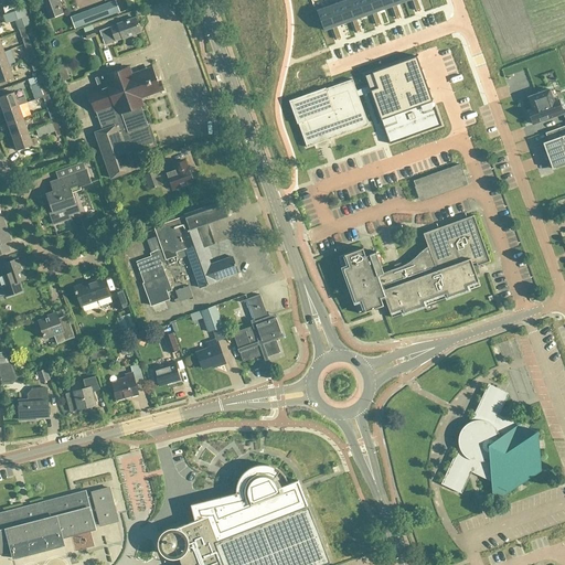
[(13,0),(7,0),(9,7),(2,9),(4,16),(11,13),(18,10),(16,3),(13,0)]
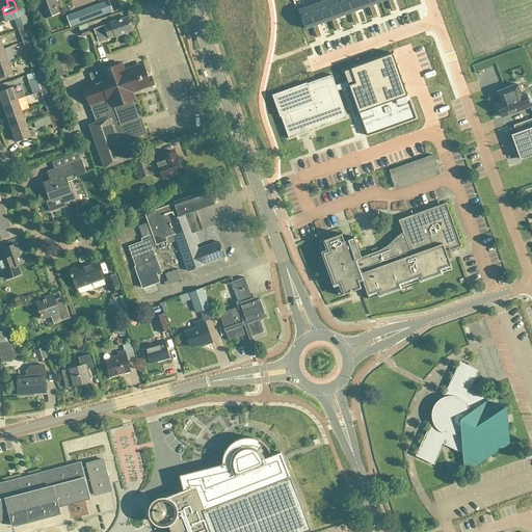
[(36,0),(44,19),(58,14),(54,2),(56,2),(55,0),(36,0)]
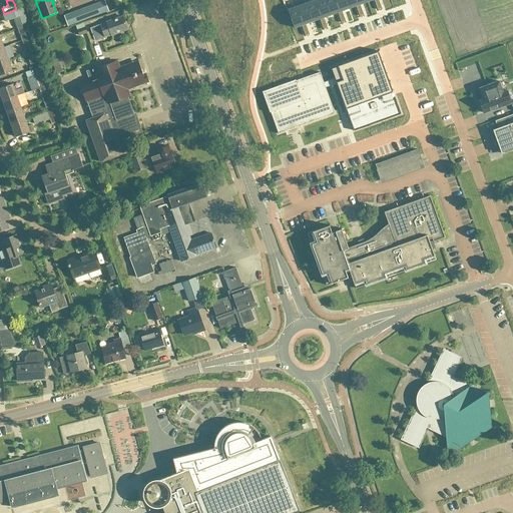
[(315,0),(306,4),(312,22),(319,19),(321,18),(315,0)]
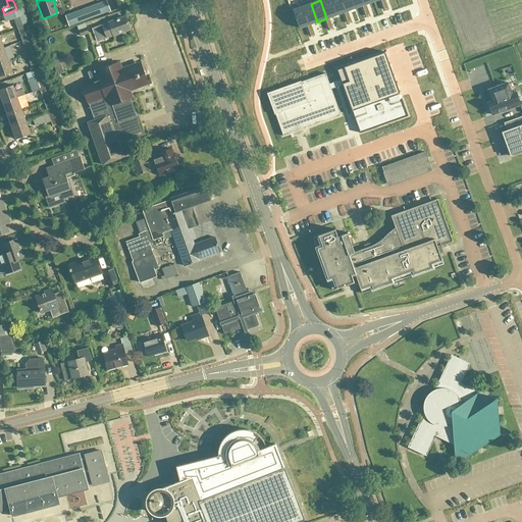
[(329,0),(320,0),(326,18),(328,18),(335,15),(329,0)]
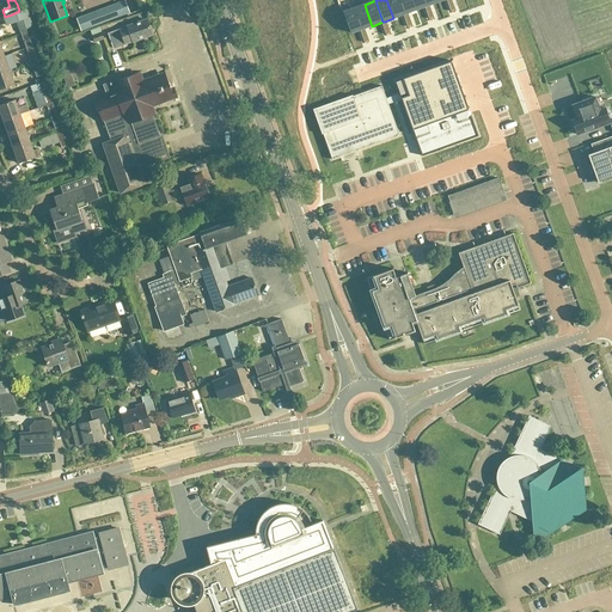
[(399,0),(386,0),(393,18),(402,16),(404,14),(399,0)]
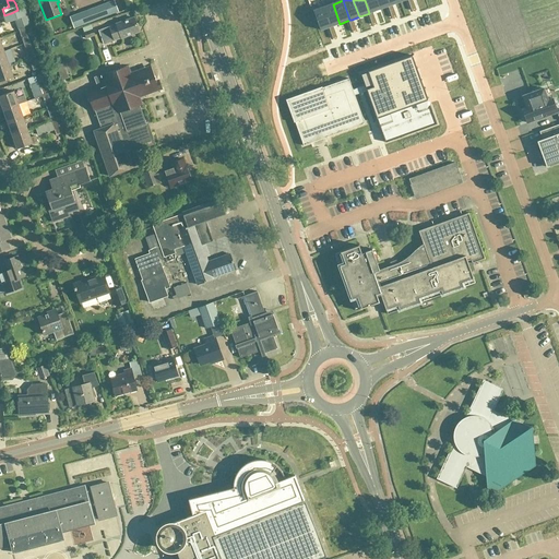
[(376,0),(365,0),(369,13),(371,12),(379,10),(376,0)]
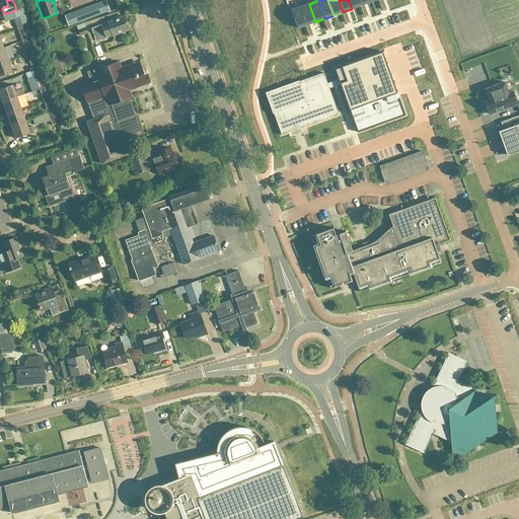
[(359,0),(349,0),(352,9),(359,6),(361,5),(359,0)]
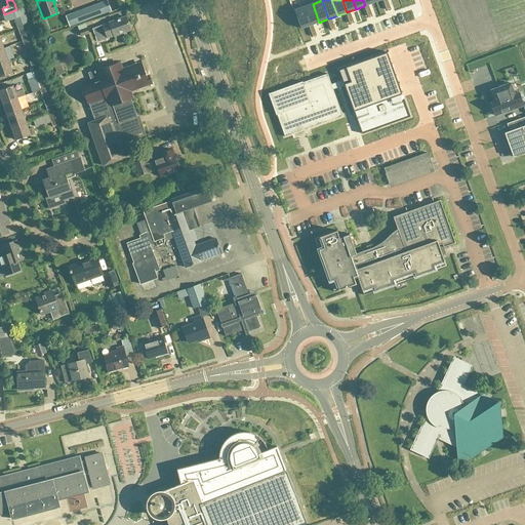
[(111,12),(107,1),(77,12),(65,16),(69,28),(81,23),(111,12)]
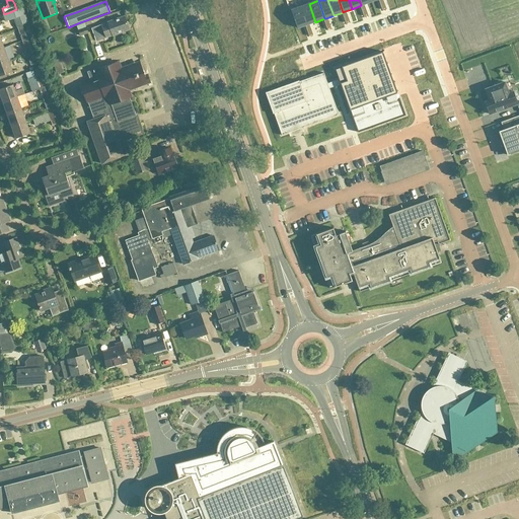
[(309,4),(300,7),(306,25),(308,24),(315,22),(309,4)]
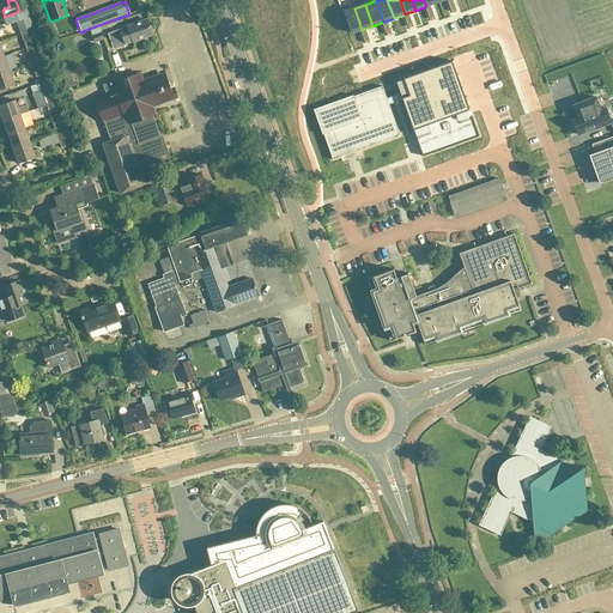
[(354,8),(343,12),(351,34),(359,31),(362,30),(354,8)]
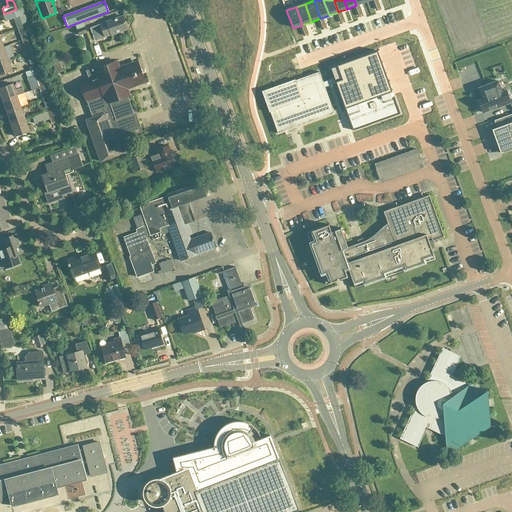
[(16,9),(10,12),(13,19),(16,27),(21,25),(27,23),(22,8),(19,9),(16,9)]
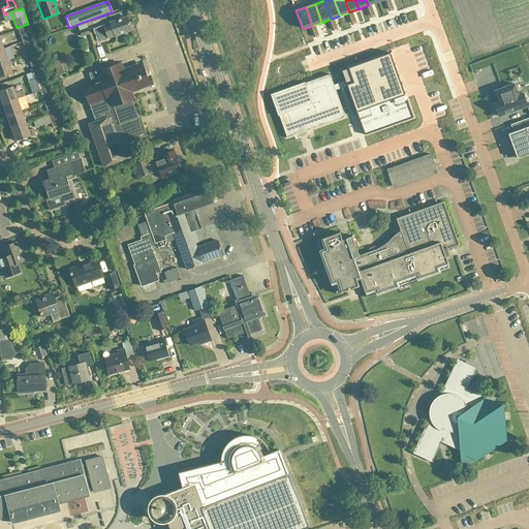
[(110,24),(93,30),(98,42),(107,39),(107,37),(114,35),(115,36),(131,31),(126,18),(110,23),(110,24)]
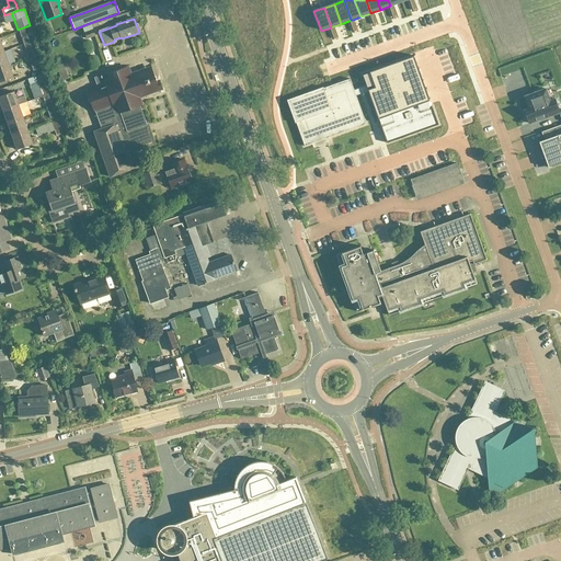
[(24,30),(19,32),(23,45),(29,43),(24,30)]
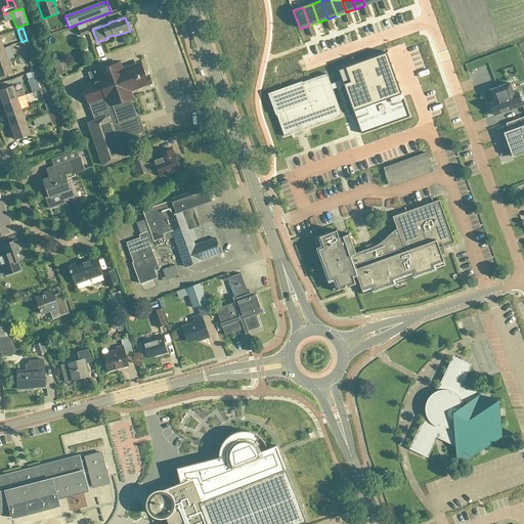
[(88,35),(86,29),(78,31),(80,38),(88,35)]
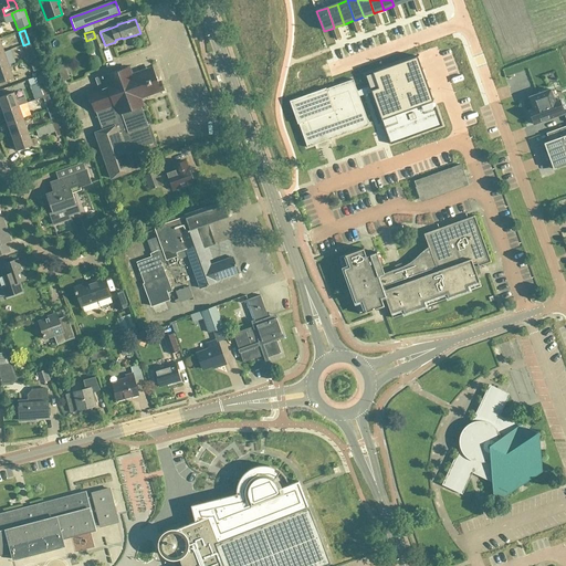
[(33,56),(29,43),(23,45),(28,56),(28,59),(33,56)]
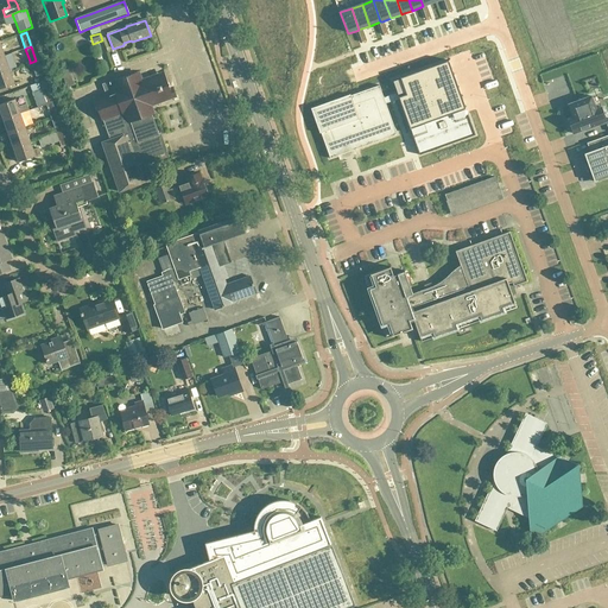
[(42,76),(36,61),(30,63),(36,77),(36,78),(42,76)]
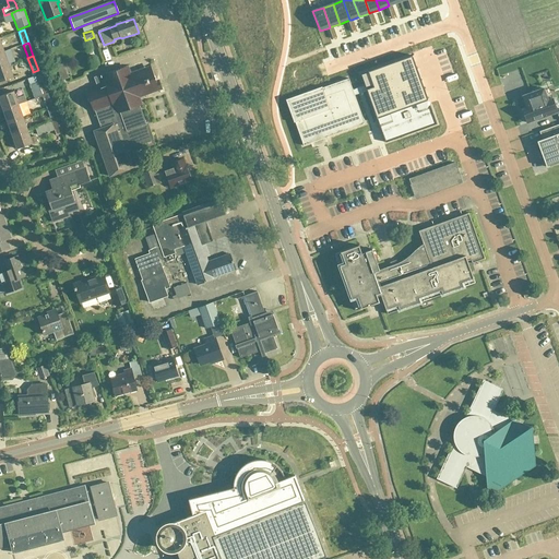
[(365,86),(352,91),(354,96),(366,92),(384,143),(436,125),(412,57),(360,74),(365,86)]
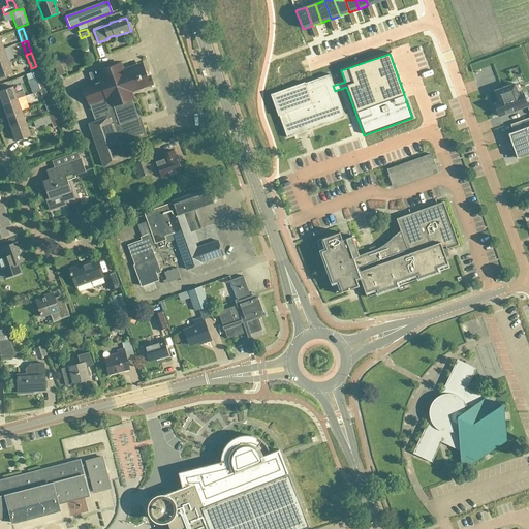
[(7,61),(0,63),(0,78),(12,73),(7,61)]
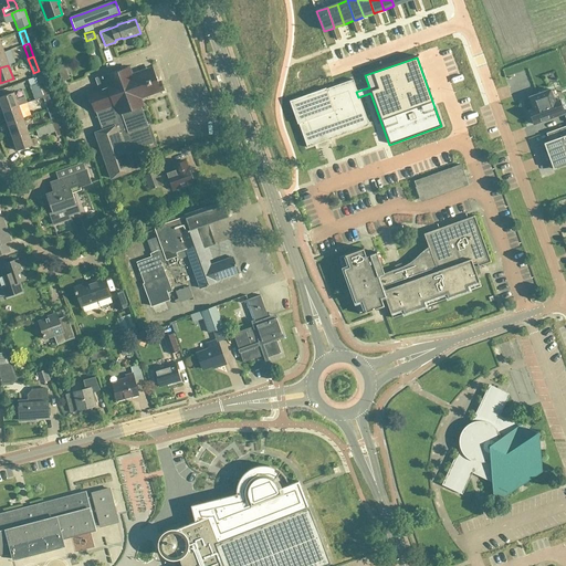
[(69,80),(63,65),(55,69),(61,83),(69,80)]
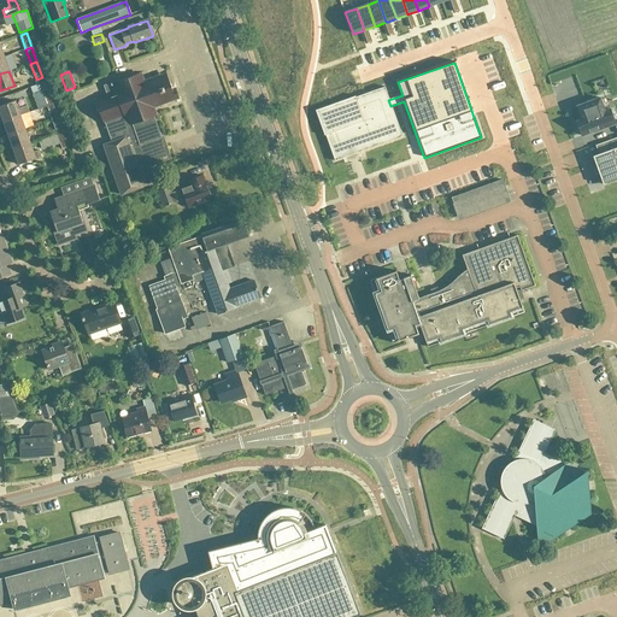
[(175,99),(171,87),(168,80),(163,81),(162,77),(145,83),(144,80),(141,81),(139,74),(111,83),(111,84),(103,87),(106,98),(95,101),(103,123),(105,123),(111,142),(104,146),(121,195),(141,188),(154,183),(150,168),(171,160),(166,147),(164,147),(152,110),(154,109),(153,106),(175,99)]
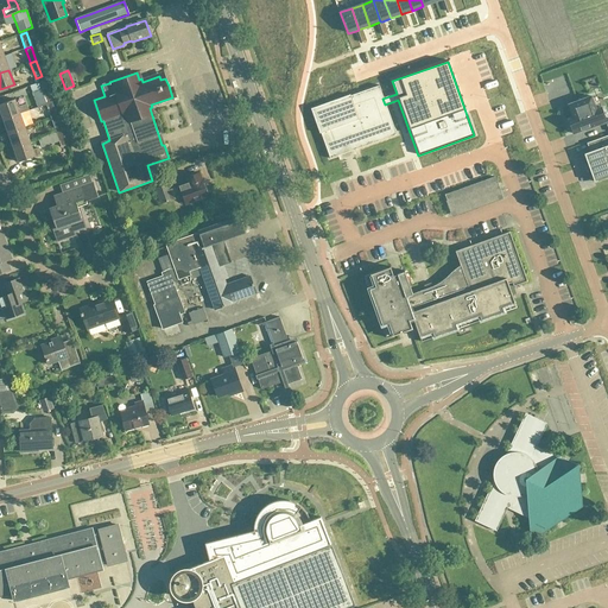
[(44,82),(33,86),(36,93),(39,92),(39,90),(46,88),(44,82)]
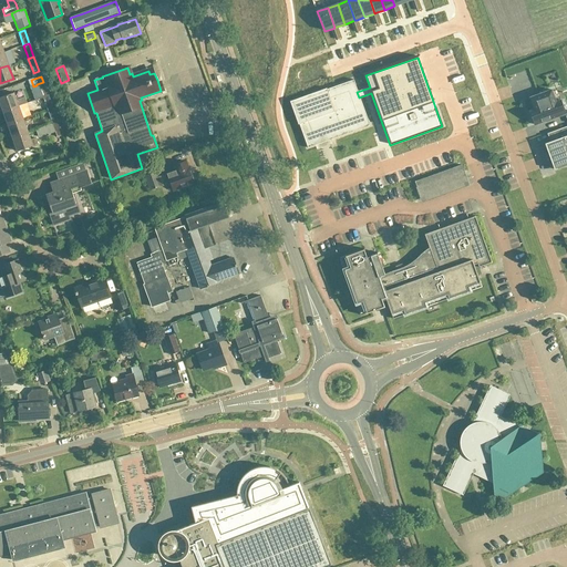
[(353,80),(290,103),(307,148),(369,126),(353,80)]
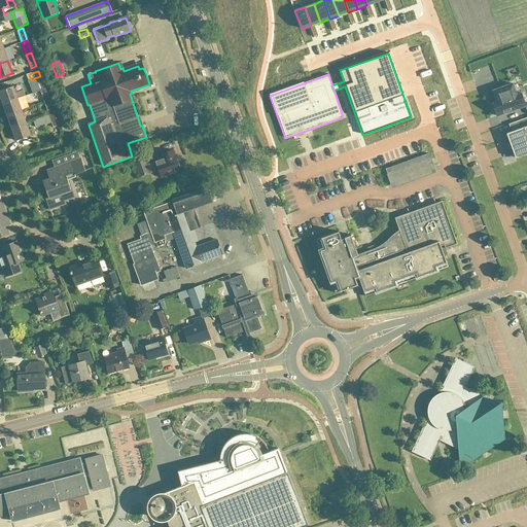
[(44,90),(40,76),(34,78),(34,79),(39,91),(44,90)]
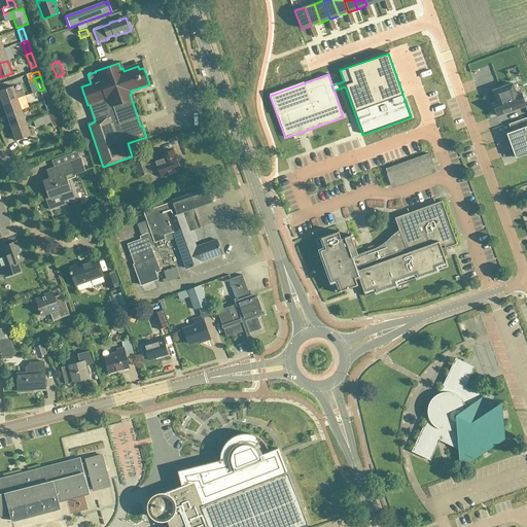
[(496,116),(525,106),(520,94),(516,96),(512,84),(492,92),(496,103),(492,104),(496,116)]
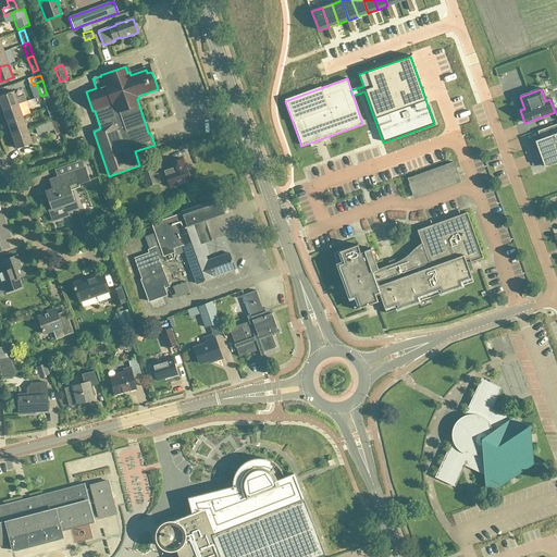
[(0,102),(2,110),(17,104),(13,91),(0,96),(0,102)]
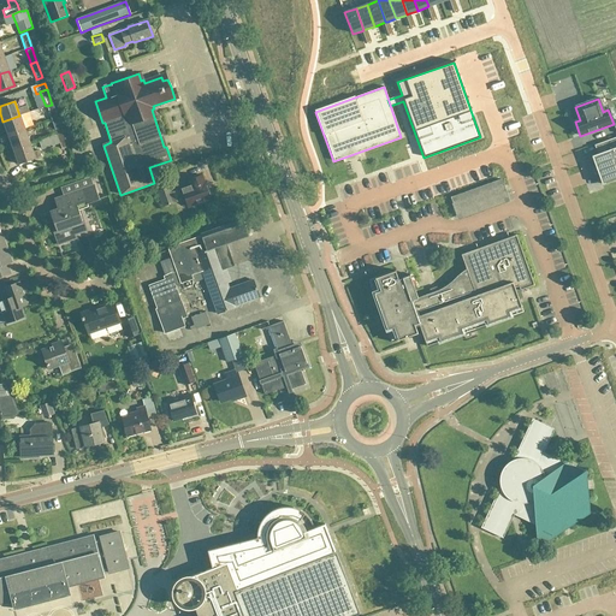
[(52,105),(46,106),(51,120),(57,119),(52,105)]
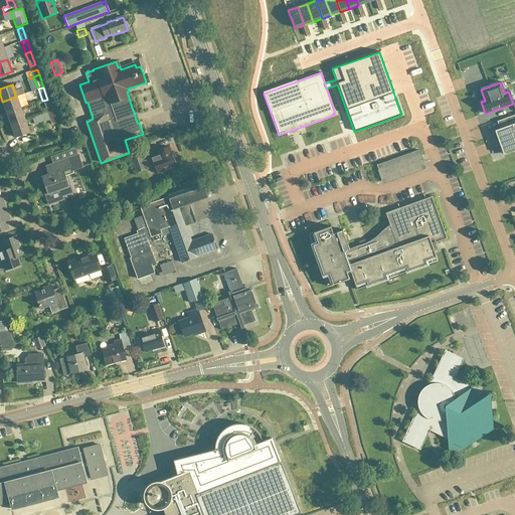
[(16,97),(2,102),(6,114),(20,109),(16,97)]
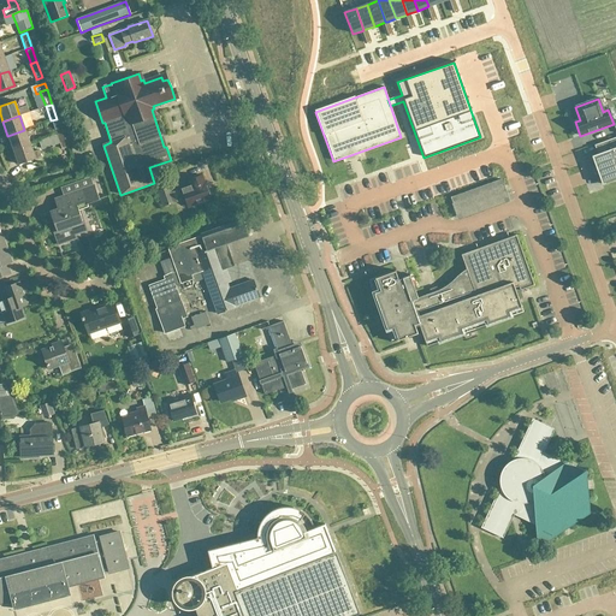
[(63,132),(57,119),(51,120),(55,135),(63,132)]
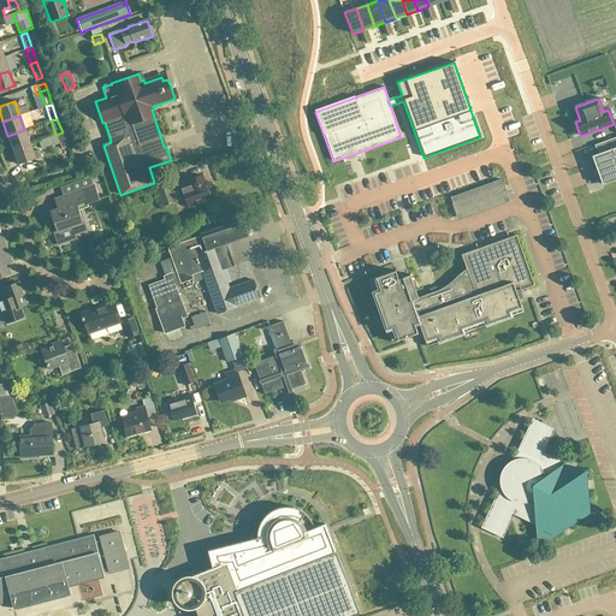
[(30,144),(24,130),(7,136),(13,150),(30,144)]
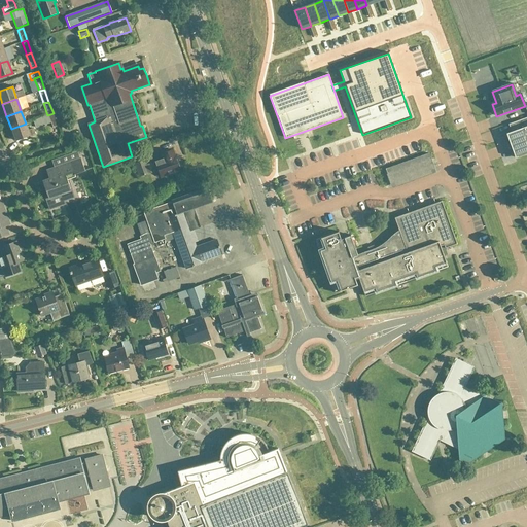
[(54,113),(47,115),(32,121),(35,129),(50,124),(53,129),(58,127),(54,113)]
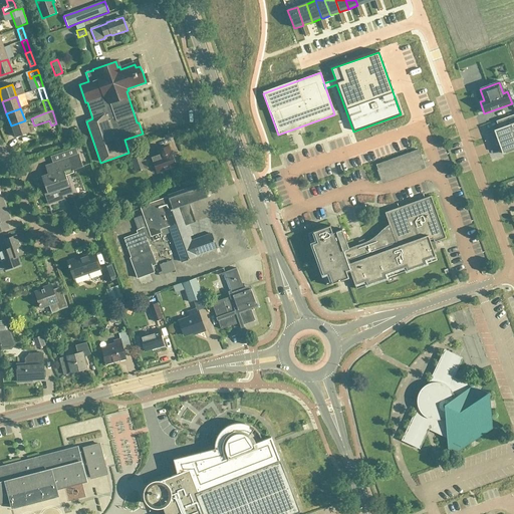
[(494,141),(496,146),(498,145),(502,155),(513,150),(513,114),(495,121),(498,129),(493,131),(497,140),(494,141)]
